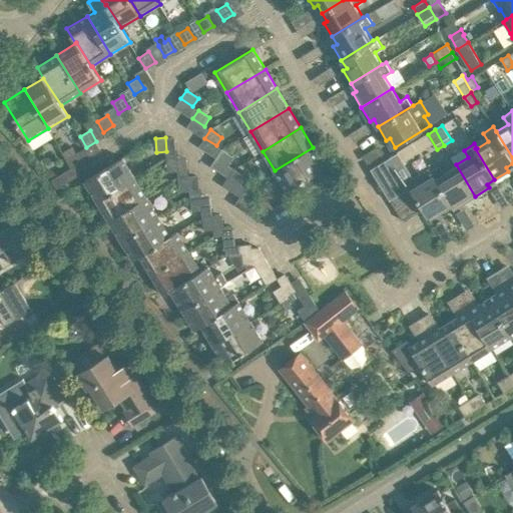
[(325,175),(322,169),(325,167),(313,147),(275,170),(287,190),(284,192),(288,198),(325,175)]
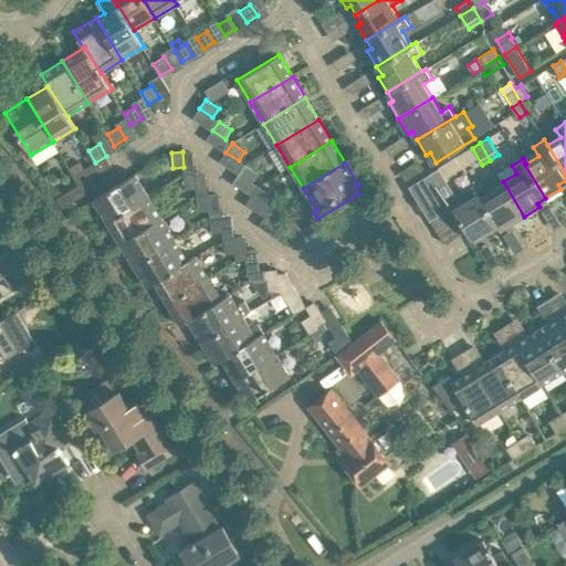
[(252,182),(258,173),(245,164),(239,174),(252,182)]
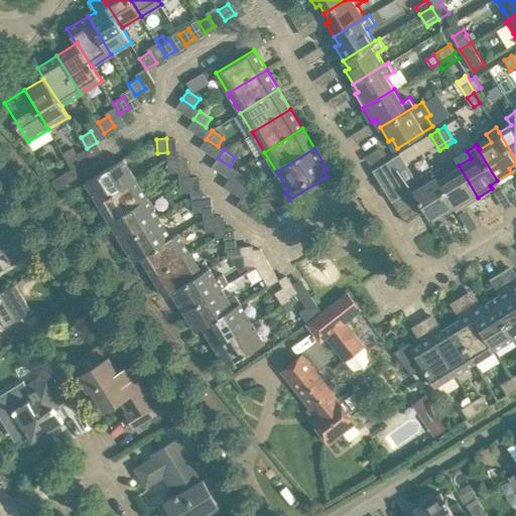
[(72,168),(85,161),(79,152),(67,159),(72,168)]
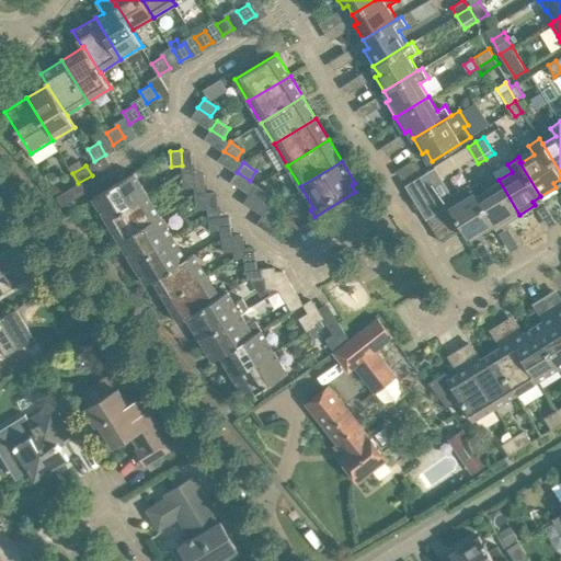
[(468,182),(450,193),(434,165),(404,183),(426,218),(449,204),(455,215),(461,227),(468,236),(477,230),(479,235),(494,225),(470,186),(468,182)]
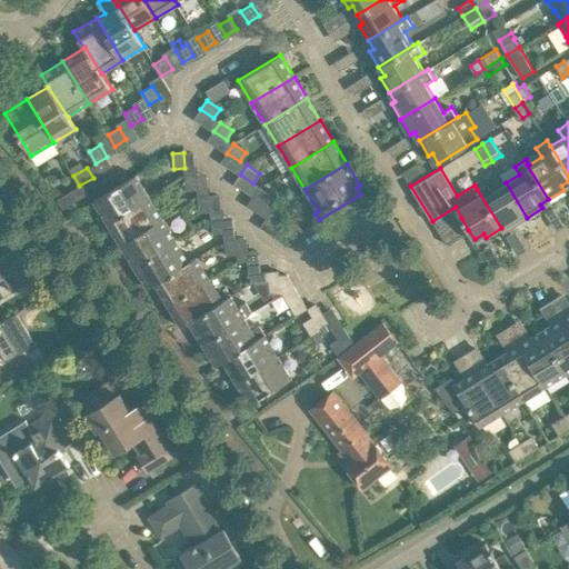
[(196,173),(185,175),(187,190),(198,189),(196,173)]
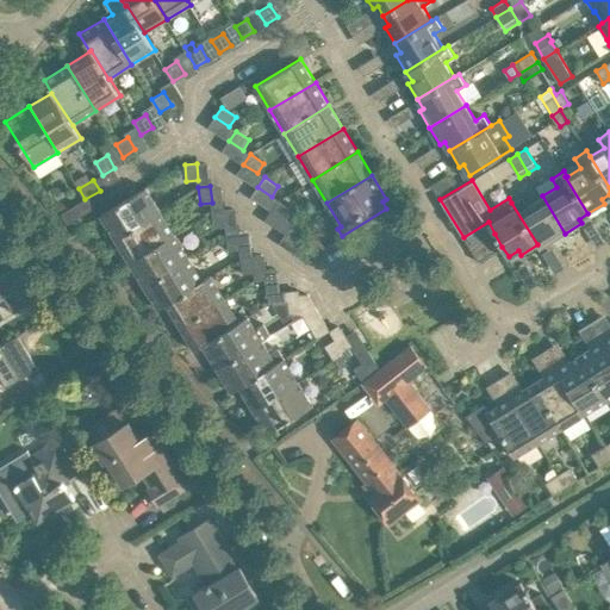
[(161,210),(159,207),(145,187),(100,215),(114,238),(161,210)]
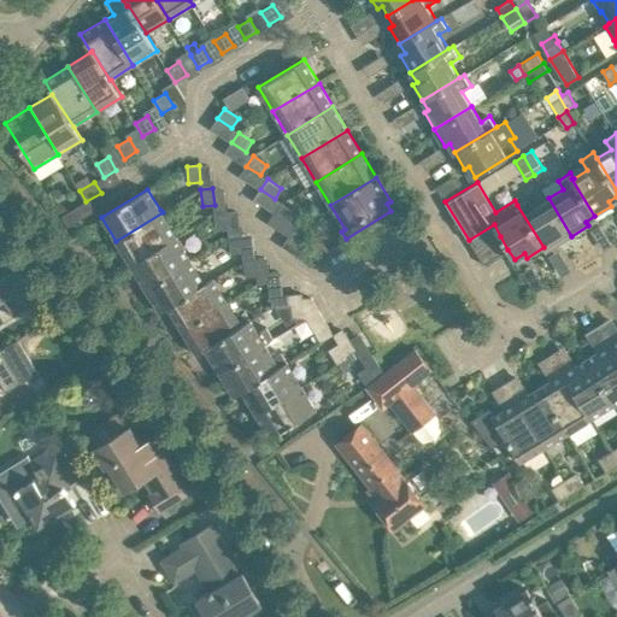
[(556,246),(571,236),(548,198),(533,209),(527,199),(517,205),(544,247),(553,242),(556,246)]
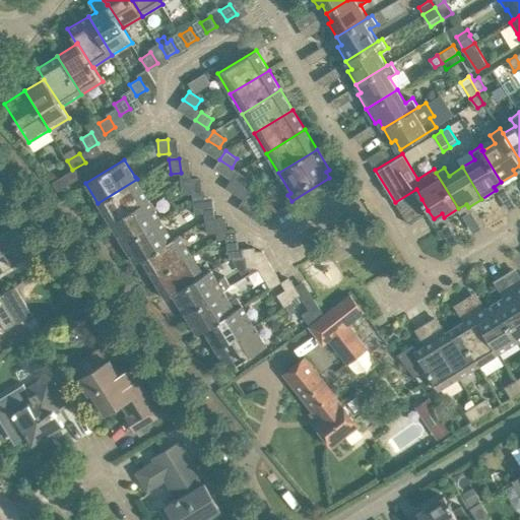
[(244,187),(249,179),(237,171),(232,179),(244,187)]
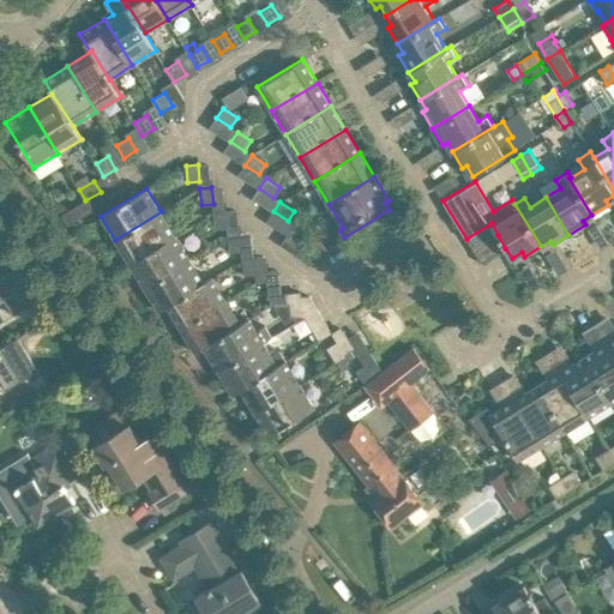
[(68,224),(83,216),(77,205),(62,215),(68,224)]
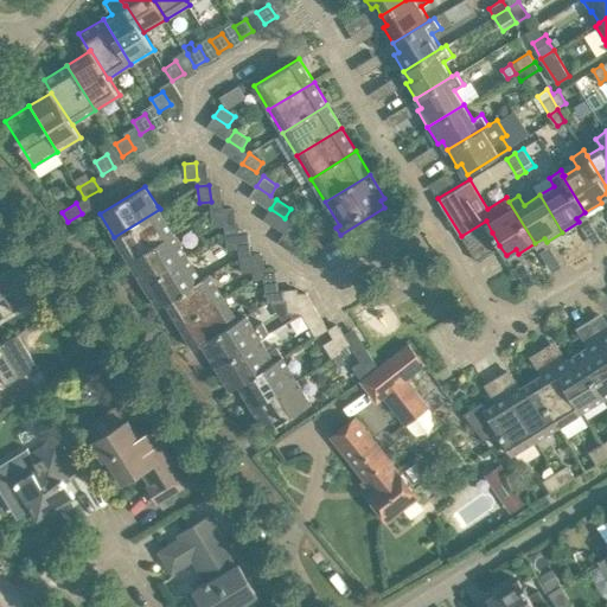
[(223,208),(211,209),(213,225),(225,224),(223,208)]
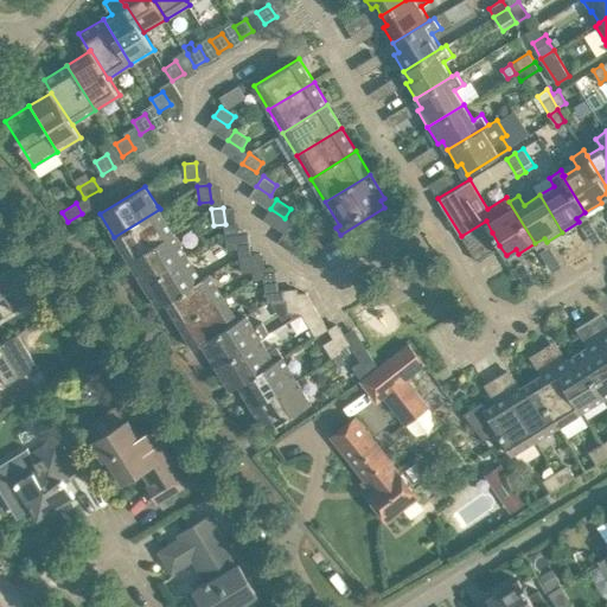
[(128,261),(174,232),(160,209),(114,237),(128,261)]
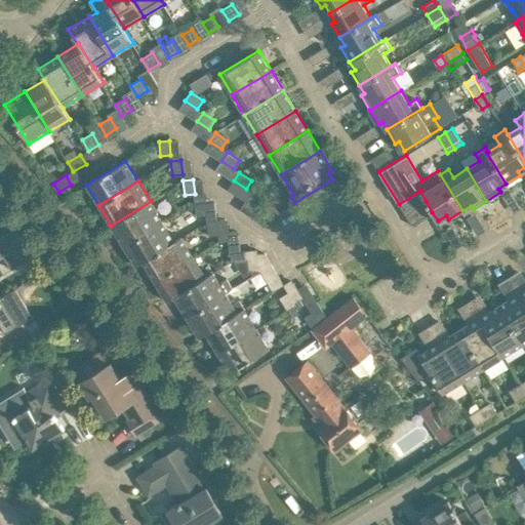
[(405,214),(426,201),(420,191),(399,204),(405,214)]
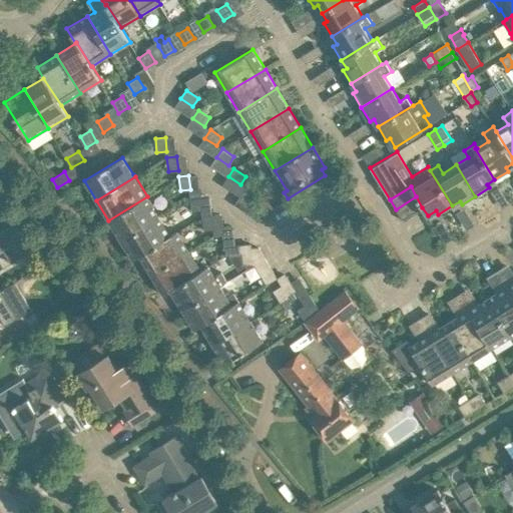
[(252,204),(258,195),(245,187),(240,196),(252,204)]
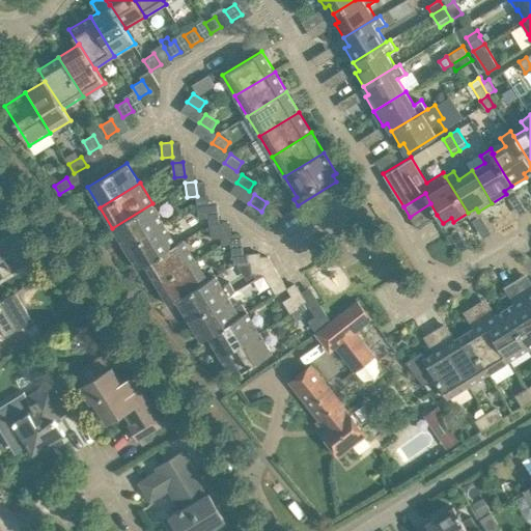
[(207,202),(197,203),(199,218),(210,217),(207,202)]
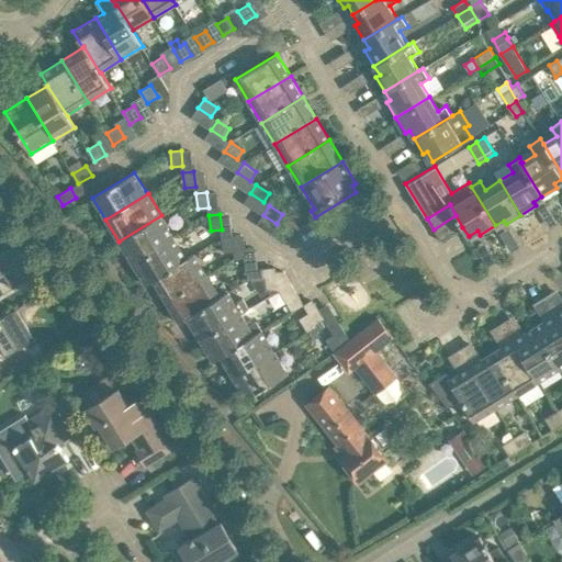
[(132,262),(175,237),(161,215),(119,242),(132,262)]
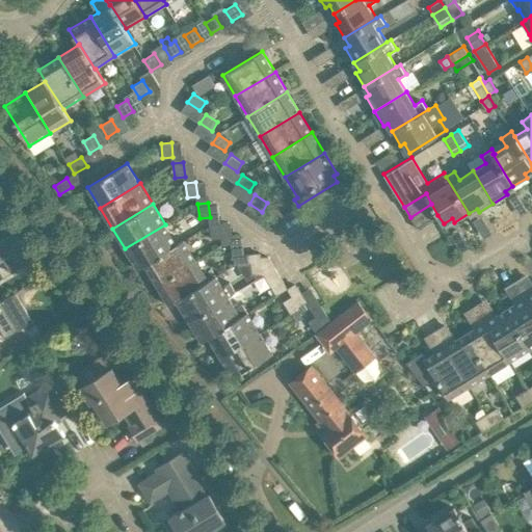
[(275,204),(269,212),(275,221),(284,216),(283,215),(276,204),(275,204)]
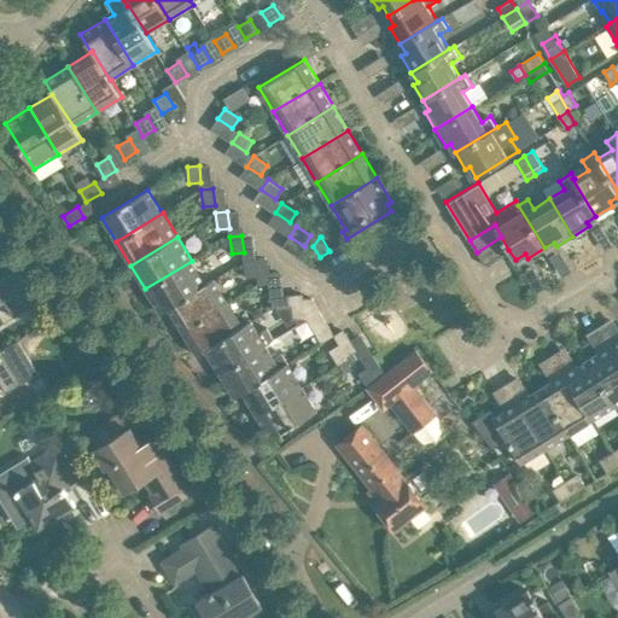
[(484,264),(508,250),(501,237),(477,252),(484,264)]
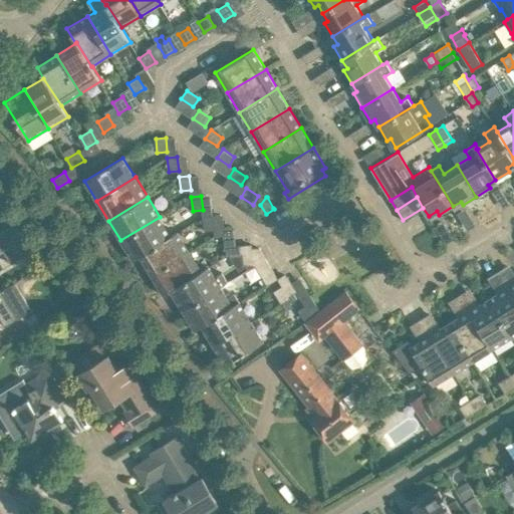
[(0,212),(8,207),(0,199),(0,212)]
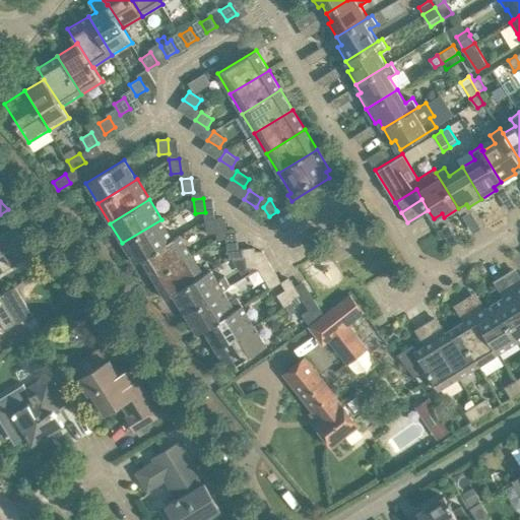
[(205,218),(207,233),(217,232),(215,217),(205,218)]
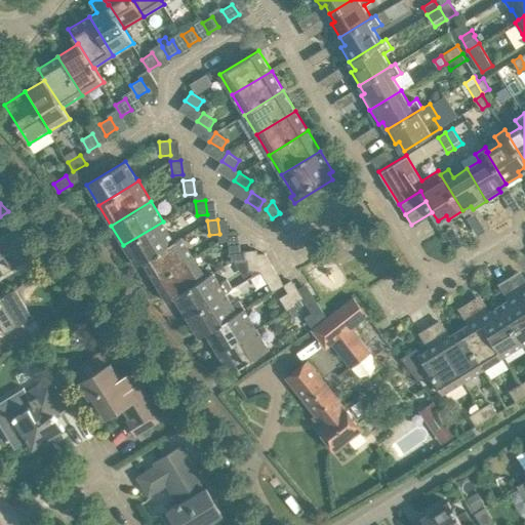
[(175,241),(174,240),(163,221),(123,245),(135,266),(143,261),(143,260),(175,241)]
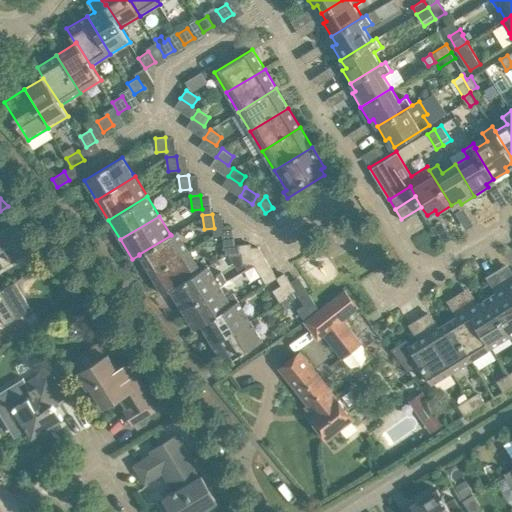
[(0,252),(3,250),(11,263),(24,255),(7,226),(0,230),(0,252)]
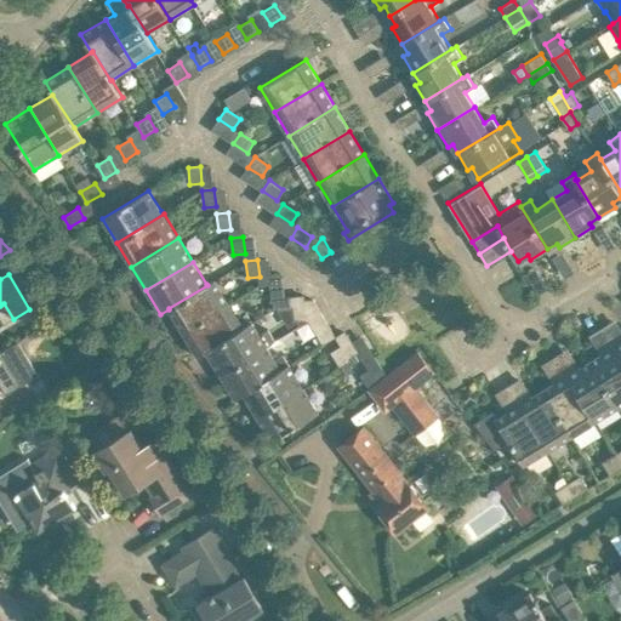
[(231,303),(216,280),(215,278),(206,284),(208,285),(169,308),(169,309),(183,332),(231,303)]
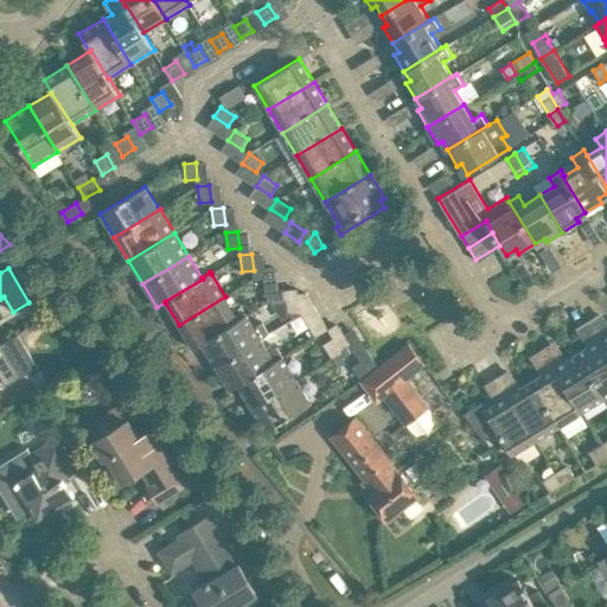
[(268,301),(287,299),(286,289),(267,292),(268,301)]
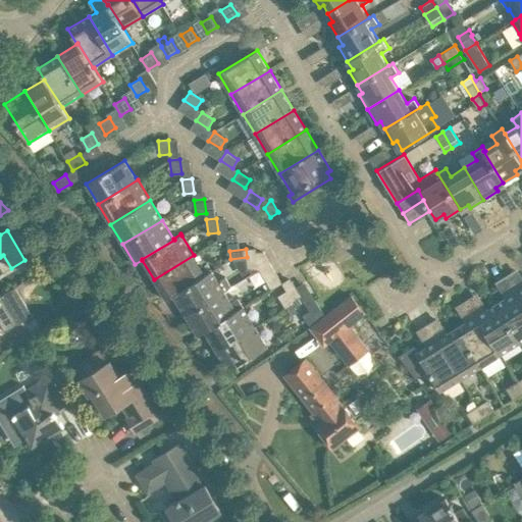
[(258,270),(270,263),(263,251),(256,252),(258,270)]
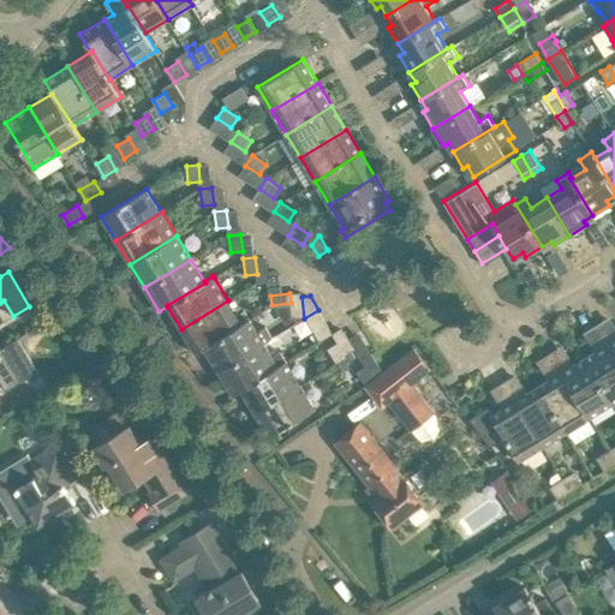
[(243,323),(242,323),(228,300),(181,329),(196,353),(204,348),(203,347),(243,323)]
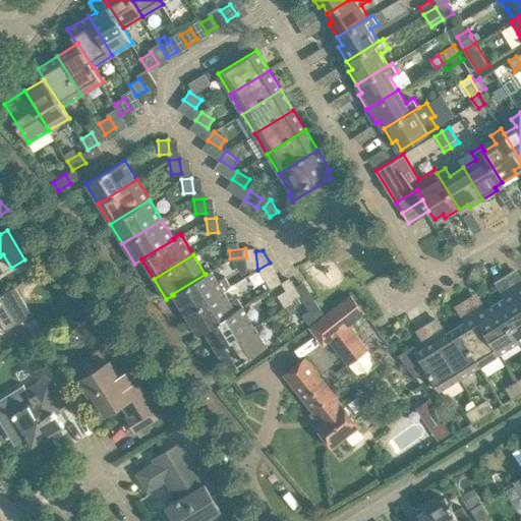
[(225,290),(213,270),(212,270),(205,274),(206,274),(172,294),(173,295),(184,313),(225,290)]
